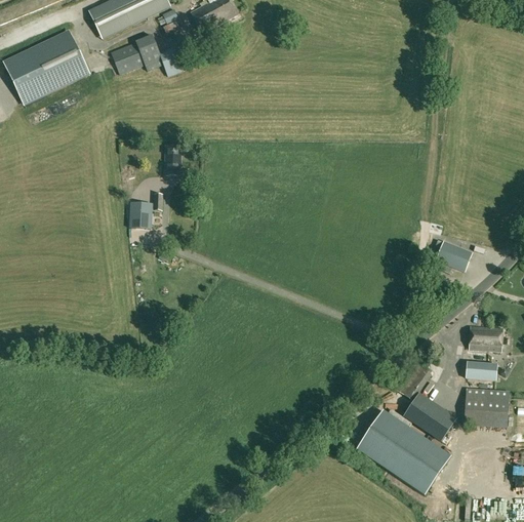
[(109,0),(88,10),(101,38),(171,5),(168,0),(109,0)]
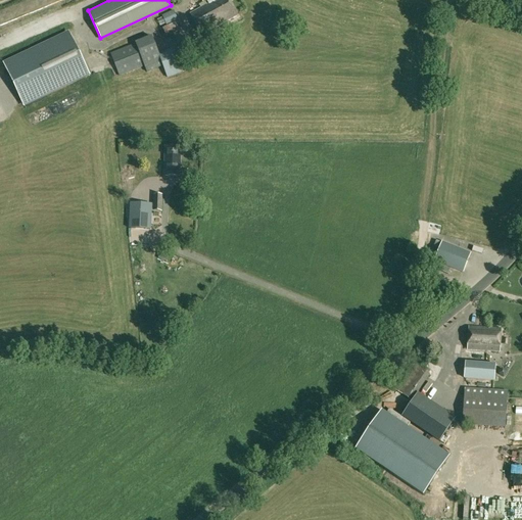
[(200,33),(237,12),(230,0),(206,0),(207,1),(189,11),(200,33)]
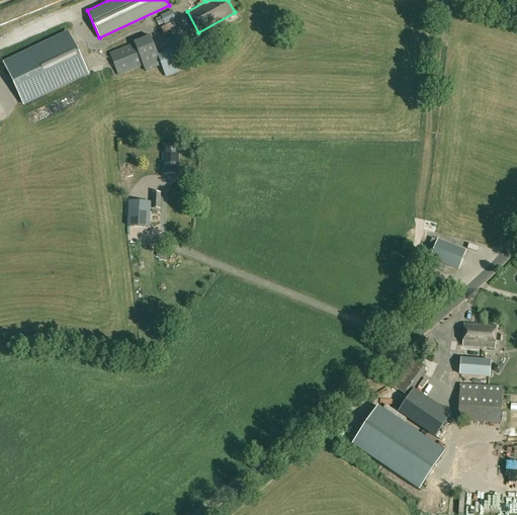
[(163,20),(164,22),(175,16),(171,8),(160,12),(161,14),(155,17),(158,22),(163,20)]
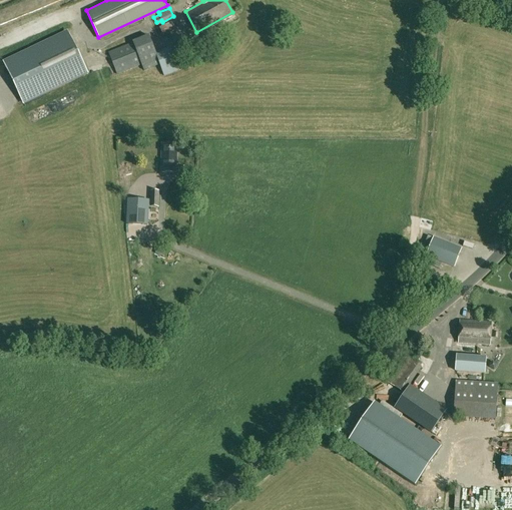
[(162,33),(175,27),(170,19),(159,25),(162,33)]
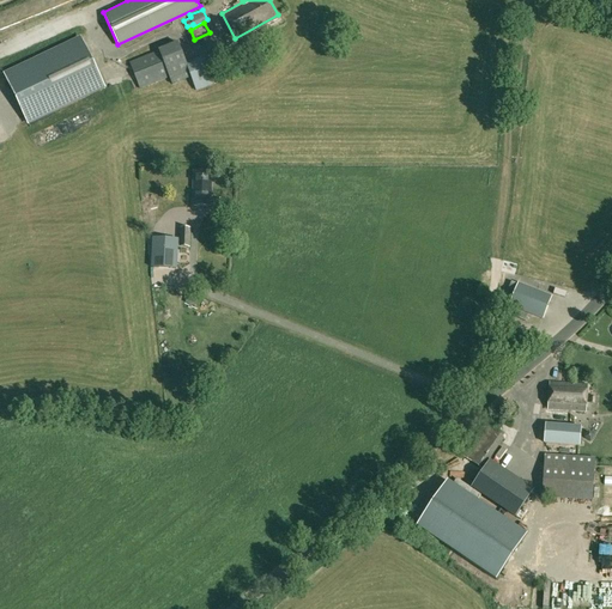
[(79,35),(2,71),(26,121),(103,85),(79,35)]
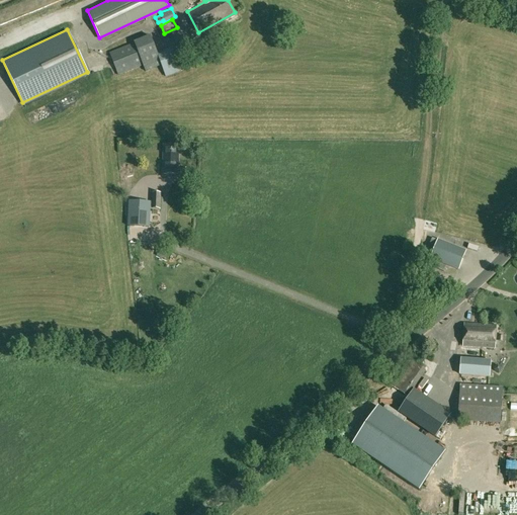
[(145,69),(161,62),(166,75),(188,66),(184,55),(197,51),(194,40),(180,45),(179,43),(157,52),(150,34),(109,50),(117,72),(142,63),(145,69)]
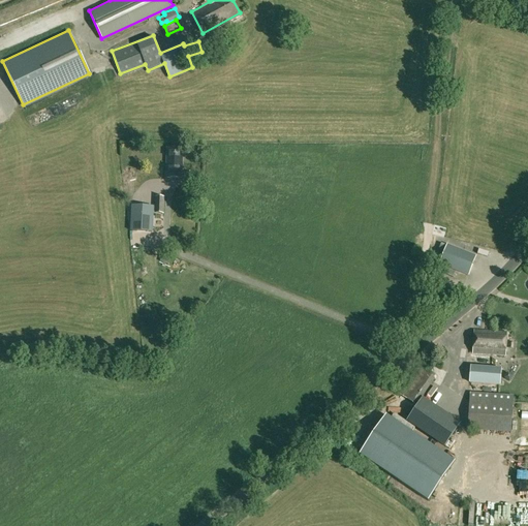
[(181,176),(181,146),(165,145),(165,175),(181,176)]
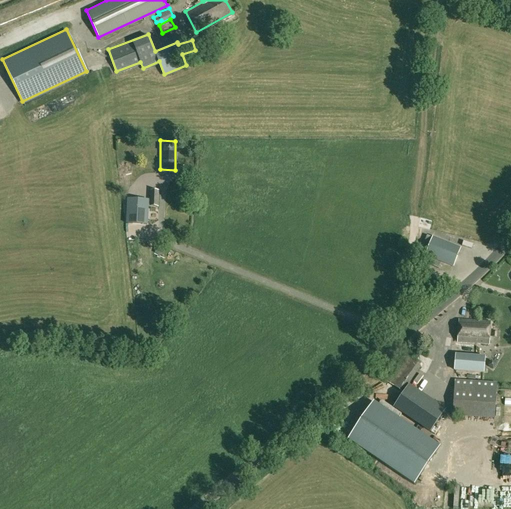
[(139,161),(139,165),(128,165),(128,183),(147,183),(147,161),(139,161)]
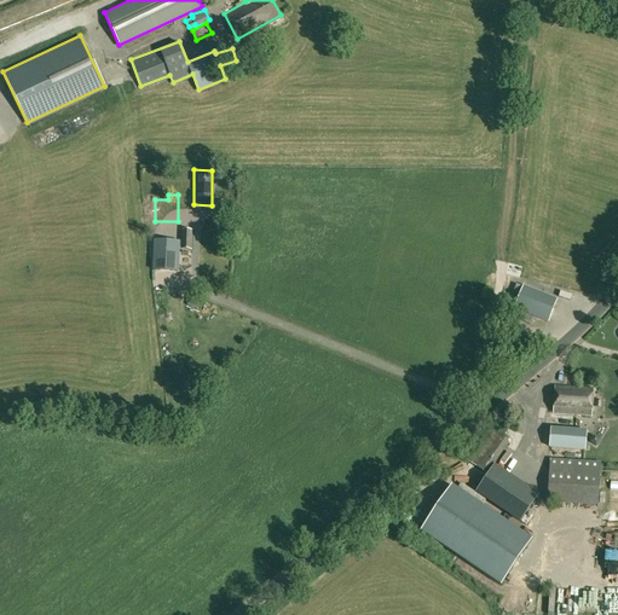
[(180,227),(180,247),(191,247),(191,227),(180,227)]
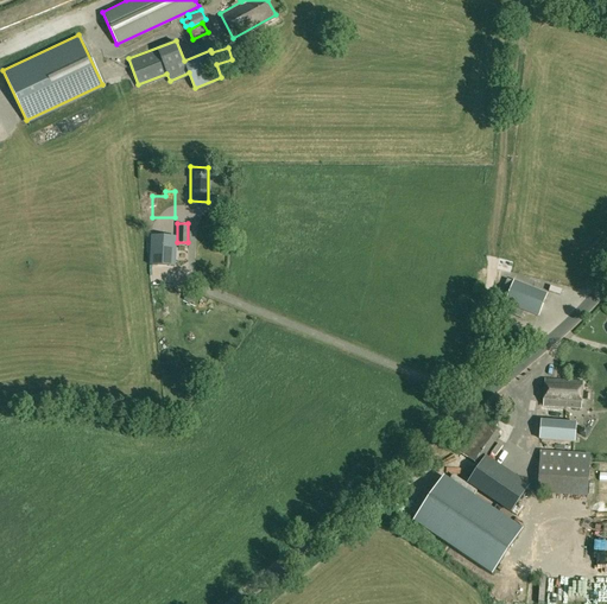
[(176,242),(177,235),(152,234),(150,264),(175,266),(176,242)]
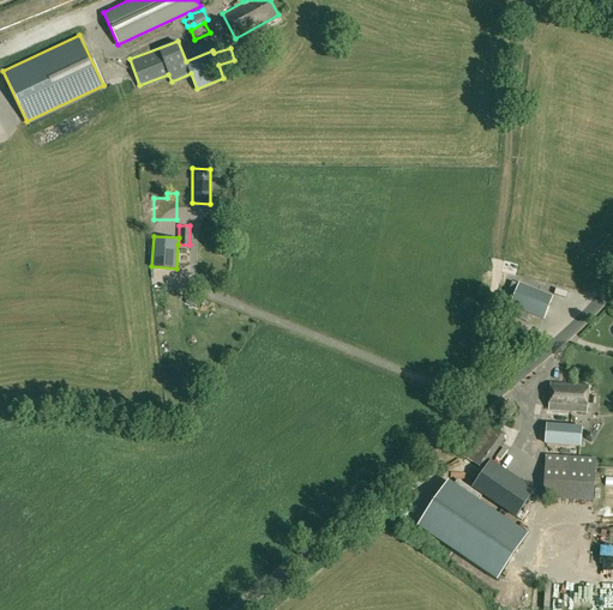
[(510,302),(544,316),(552,294),(518,281),(510,302)]
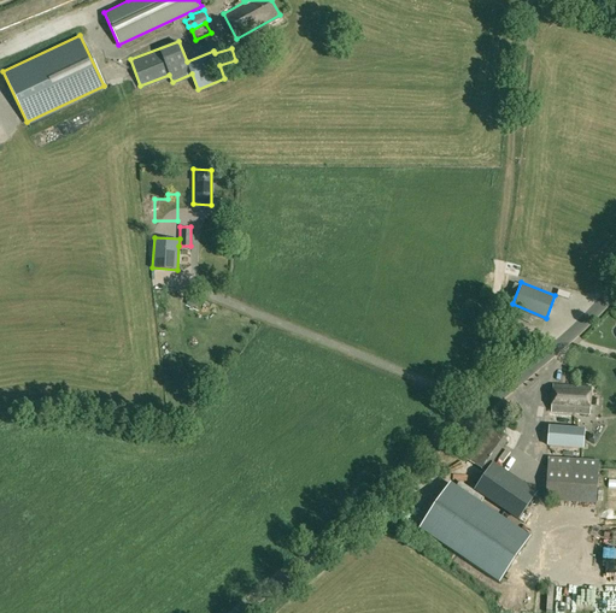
[(588,412),(590,384),(552,382),(550,408),(588,412)]
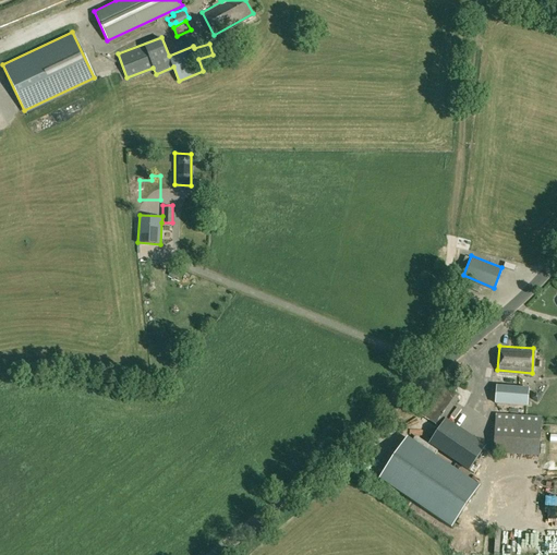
[(527,403),(528,386),(496,383),(495,401),(527,403)]
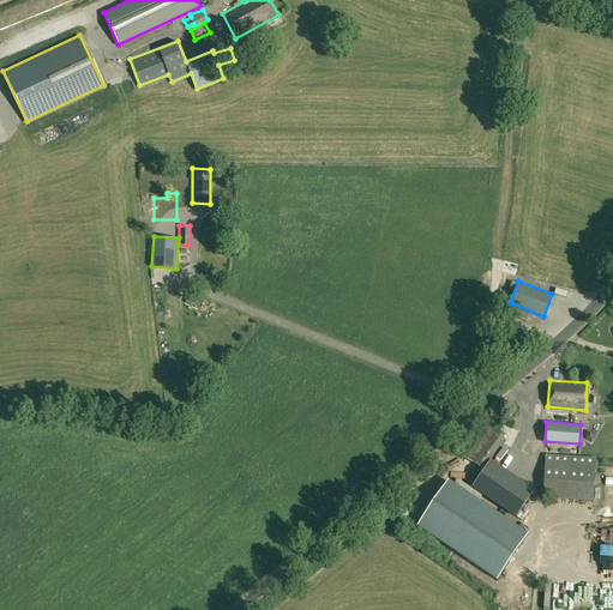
[(503,435),(482,422),(461,453),(481,467),(503,435)]
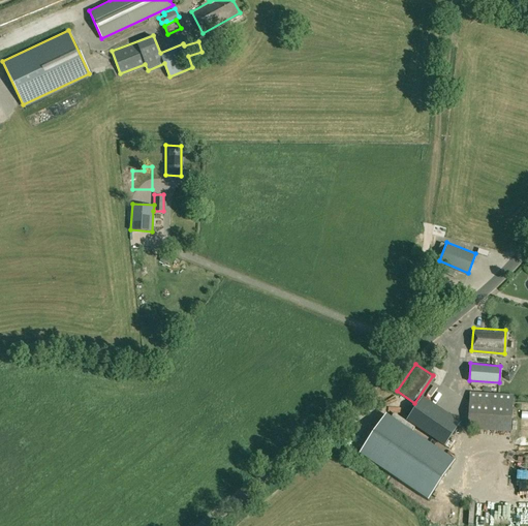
[(443,381),(448,369),(437,364),(434,372),(435,373),(434,377),(443,381)]
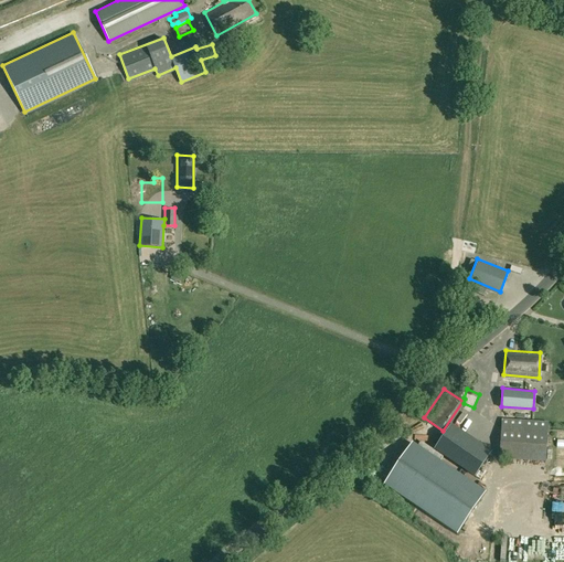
[(547,420),(501,416),(498,456),(545,459),(547,420)]
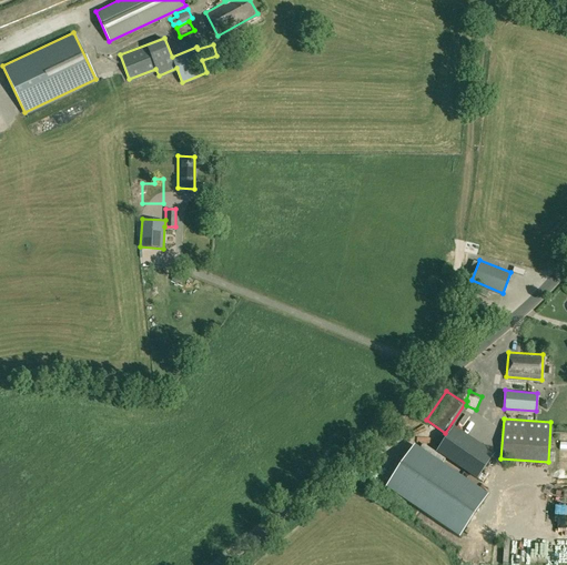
[(485,449),(485,447),(452,425),(437,447),(477,475),(492,453),(485,449)]
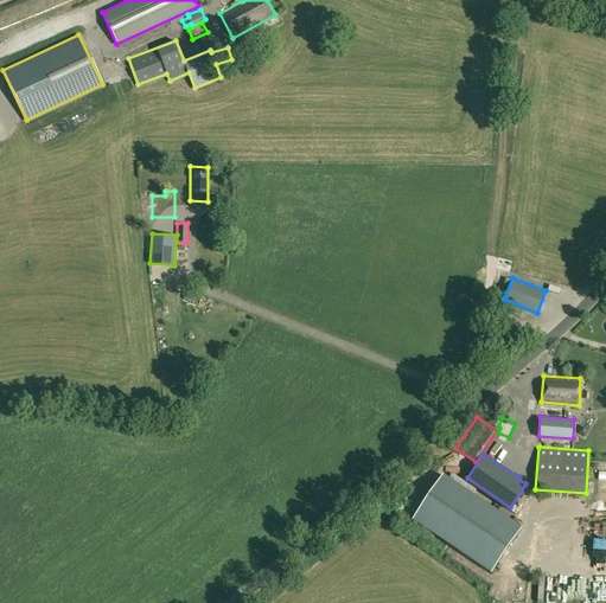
[(442,473),(412,518),(489,570),(520,525),(442,473)]
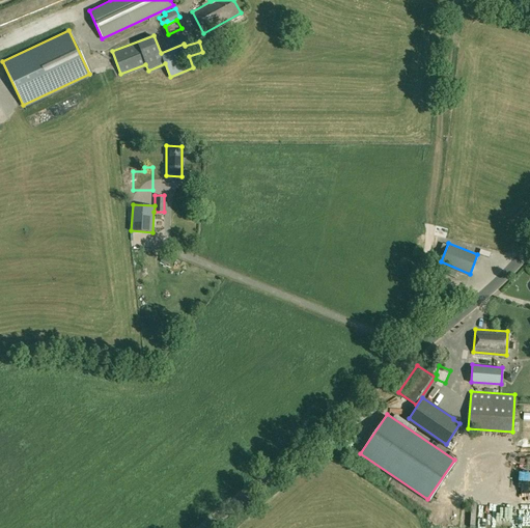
[(360,438),(350,431),(344,439),(355,446),(360,438)]
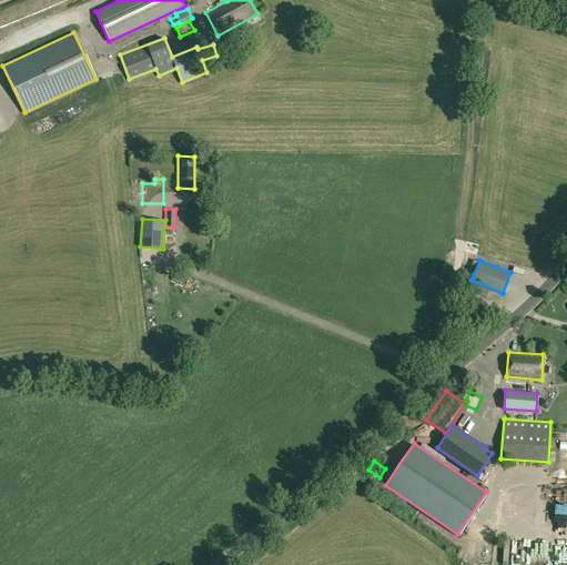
[(520,531),(510,531),(510,546),(503,546),(503,560),(520,560),(520,531)]
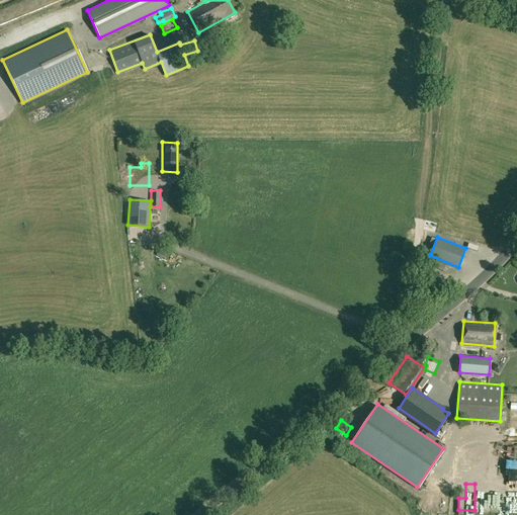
All buildings are outlined.
